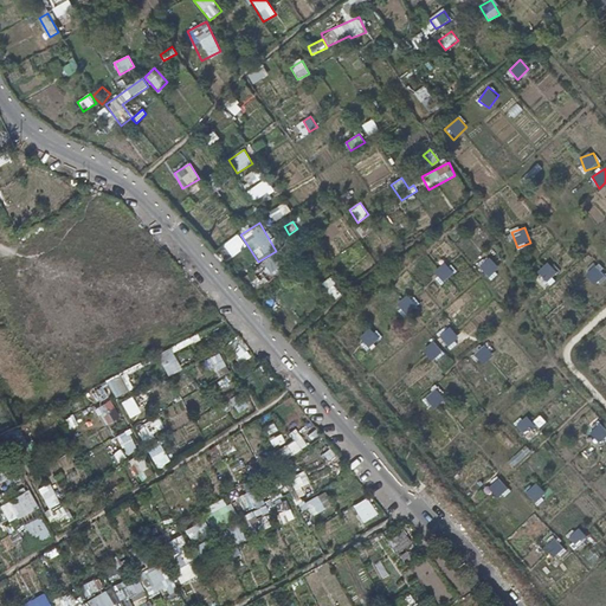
[(256,290),(284,269),(274,255),(245,276),(256,290)]
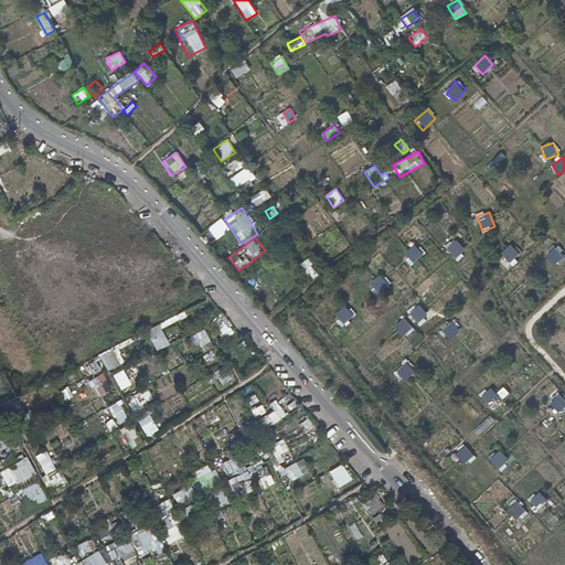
[(454,258),(465,252),(458,241),(447,246),(454,258)]
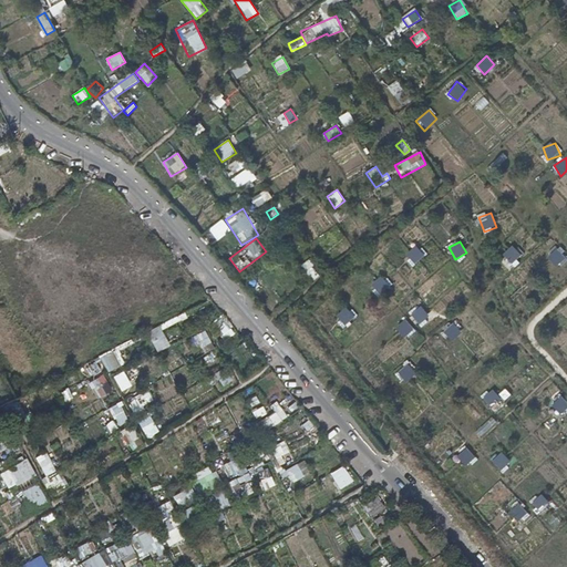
[(503,254),(512,264),(523,254),(514,244),(503,254)]
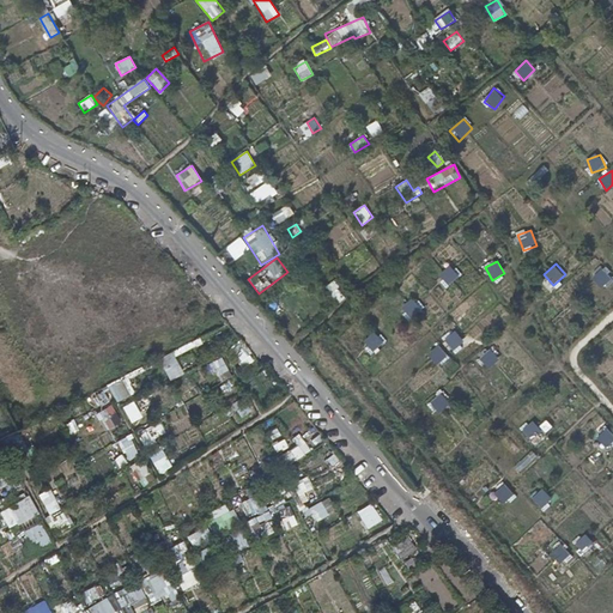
[(451,265),(437,275),(447,286),(461,275),(451,265)]
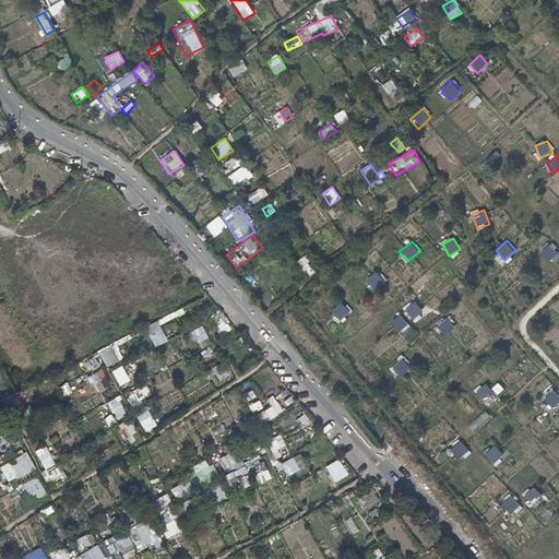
[(540,252),(548,263),(558,257),(550,246),(540,252)]
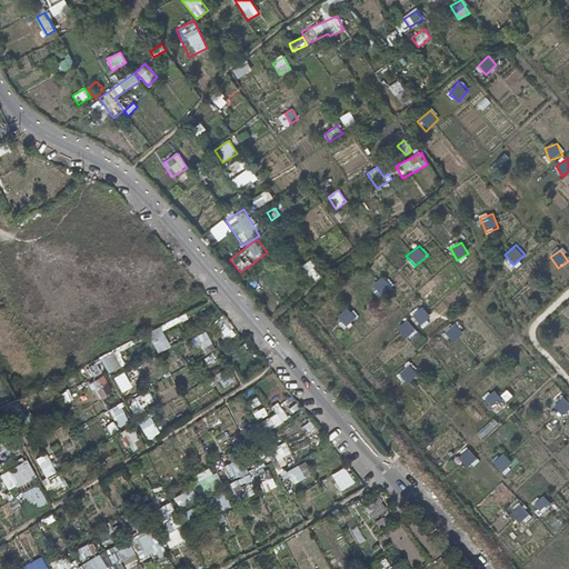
[(373,289),(387,295),(392,282),(379,277),(373,289)]
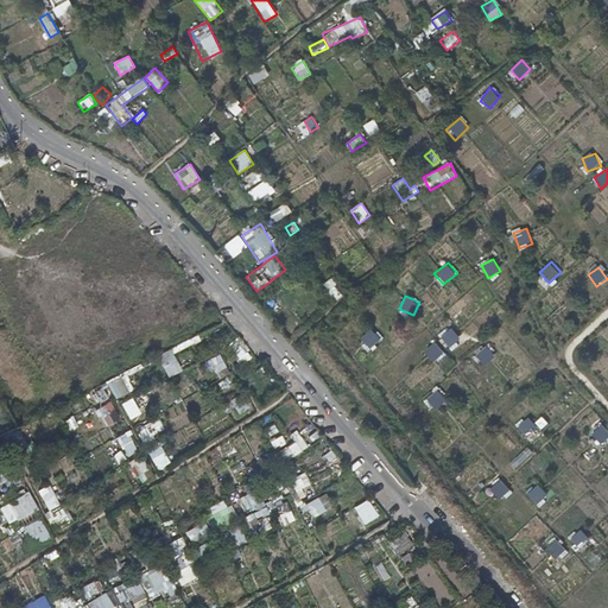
[(439,335),(448,347),(460,339),(451,327),(439,335)]
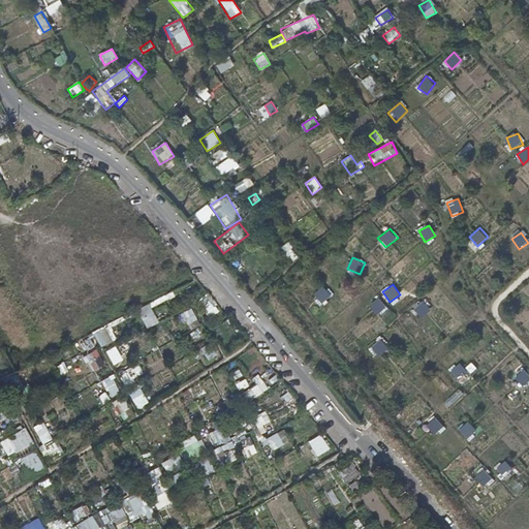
[(322,286),(313,297),(321,305),(332,296),(322,286)]
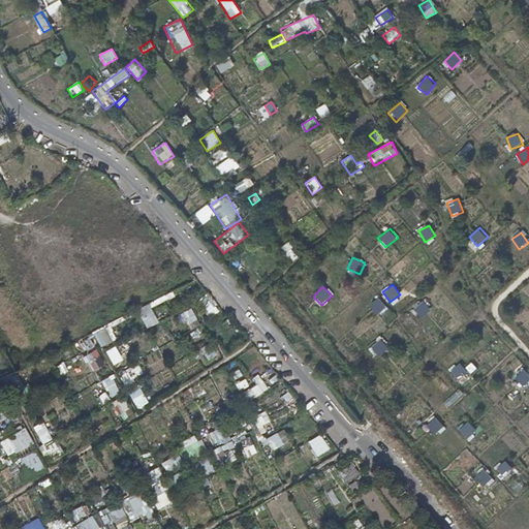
[(145,329),(157,323),(151,306),(174,298),(173,294),(137,307),(145,329)]
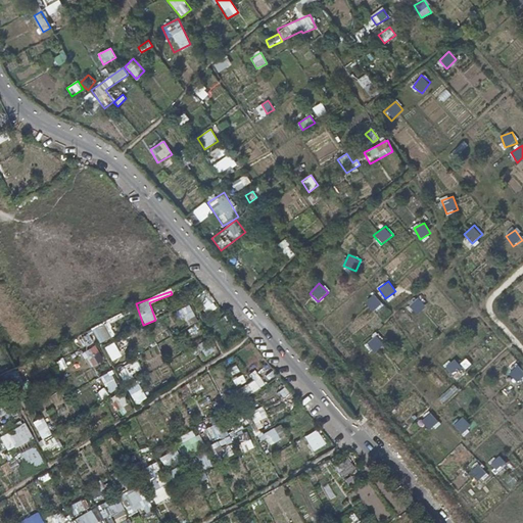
[(217,306),(204,291),(196,297),(208,314),(217,306)]
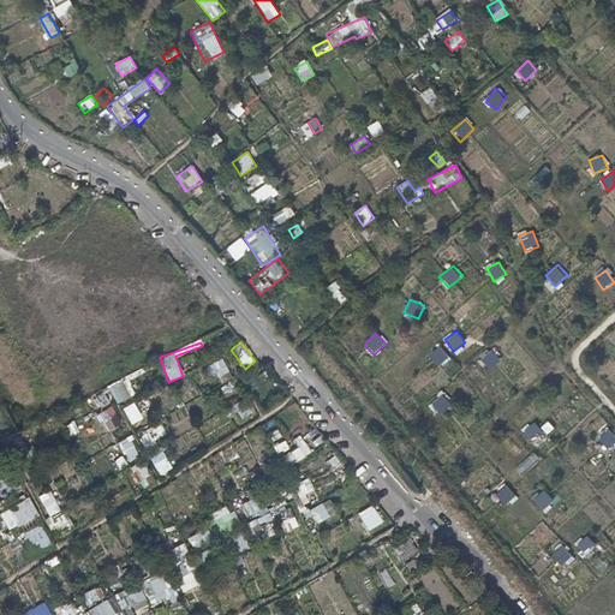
[(439,345),(428,356),(441,368),(452,357),(439,345)]
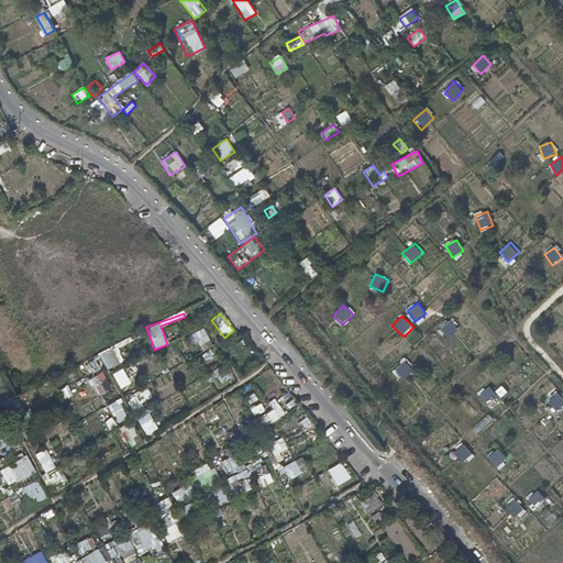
[(451,319),(439,331),(448,340),(460,329),(451,319)]
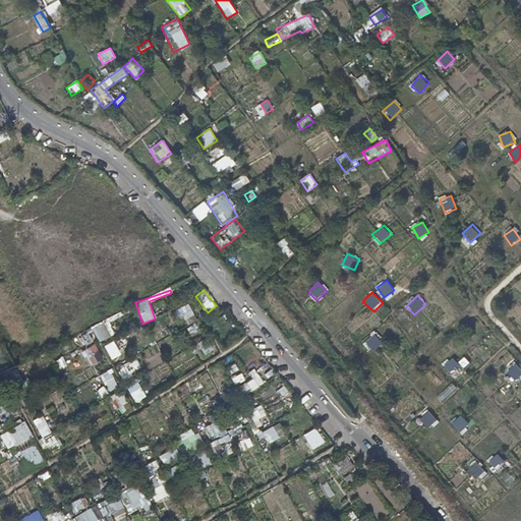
[(182,322),(194,315),(188,303),(176,309),(182,322)]
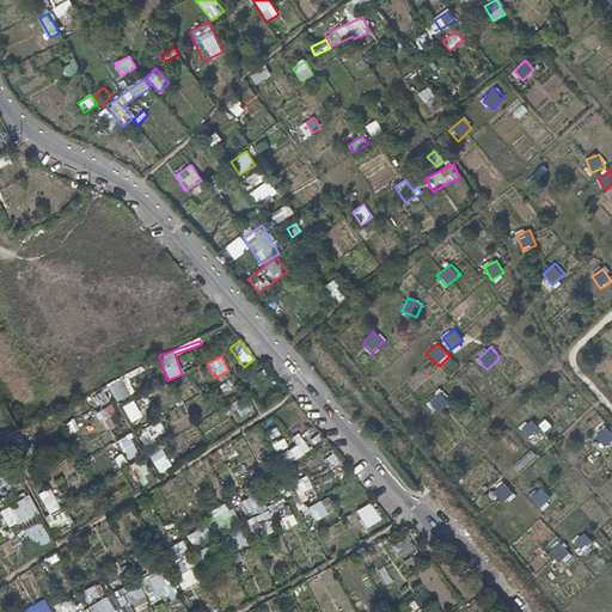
[(115,403),(123,399),(117,383),(109,386),(115,403)]
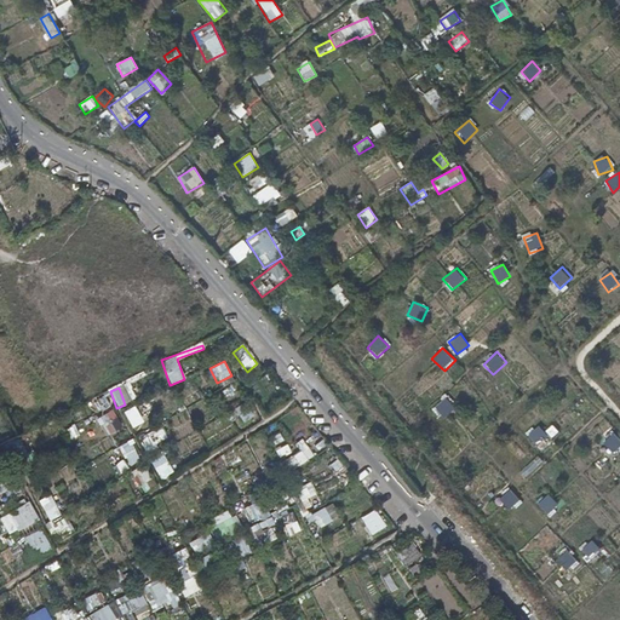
[(446,396),(434,409),(443,419),(455,407),(446,396)]
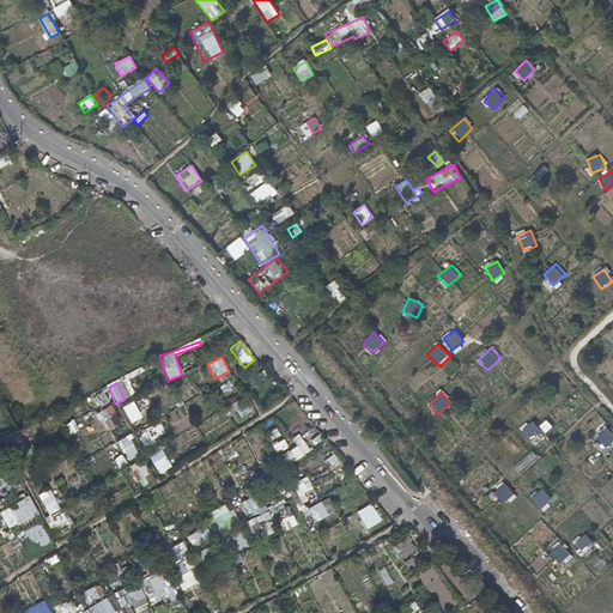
[(141,400),(123,407),(129,423),(147,416),(141,400)]
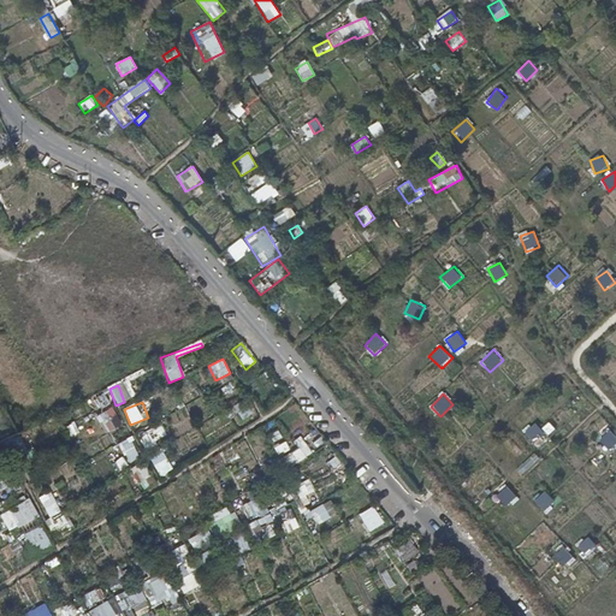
[(107,416),(99,422),(106,434),(114,428),(107,416)]
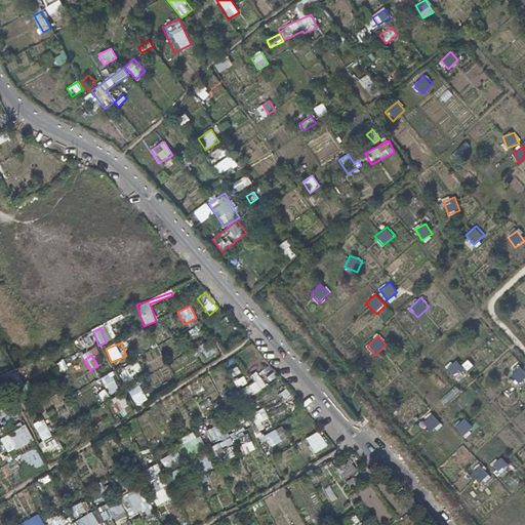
[(453,378),(465,372),(457,360),(447,366),(453,378)]
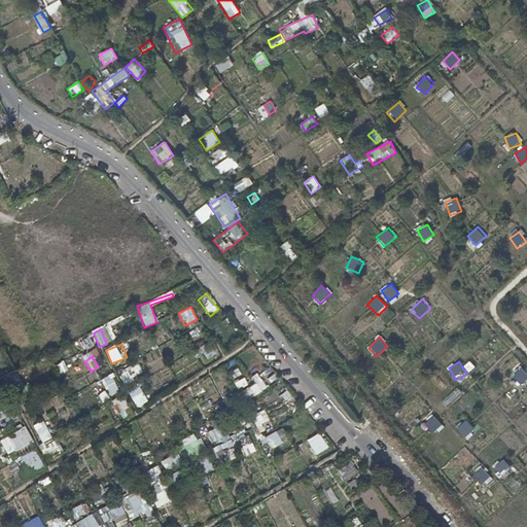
[(125,384),(143,375),(137,362),(117,372),(125,384)]
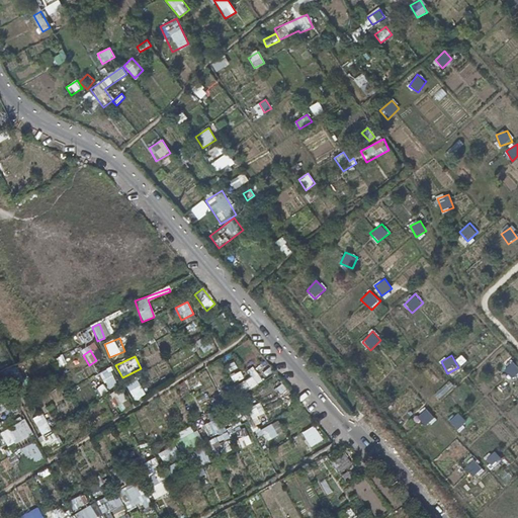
[(517,366),(512,361),(504,368),(515,380),(517,376),(517,366)]
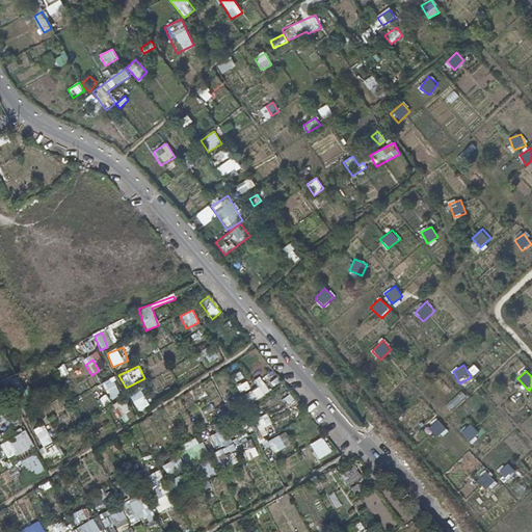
[(239,387),(246,403),(268,394),(261,377),(254,380),(257,389),(249,392),(246,383),(239,387)]
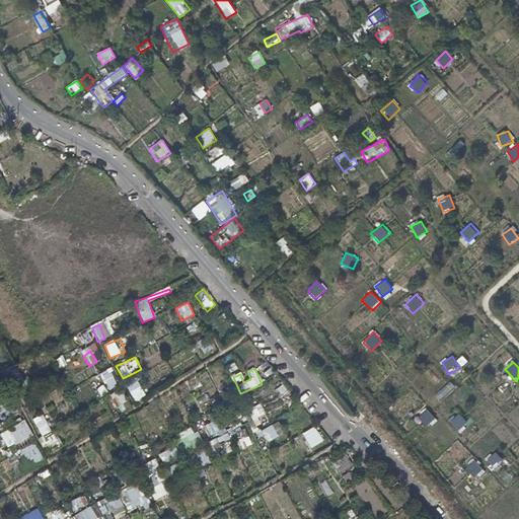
[(99,374),(107,390),(118,385),(109,369),(99,374)]
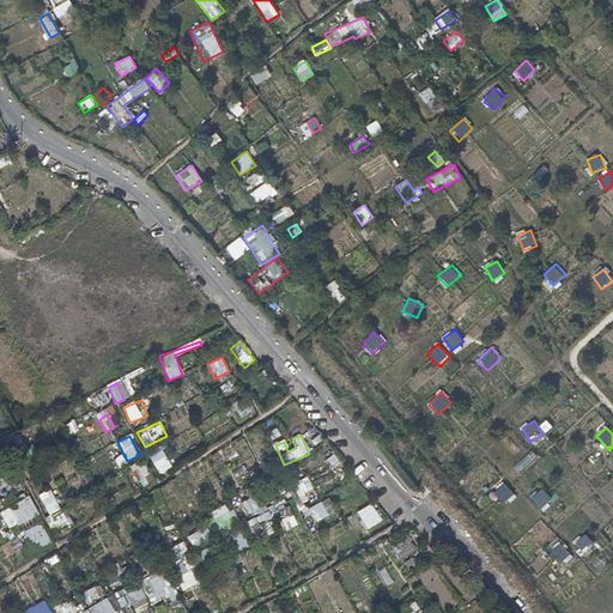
[(162,449),(149,456),(159,475),(173,468),(162,449)]
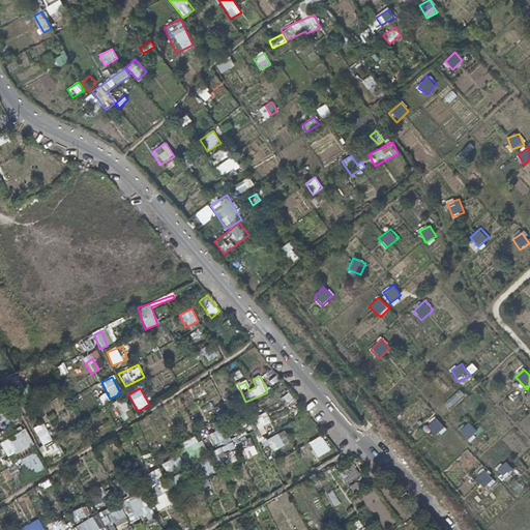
[(449,409),(465,394),(460,389),(444,404),(449,409)]
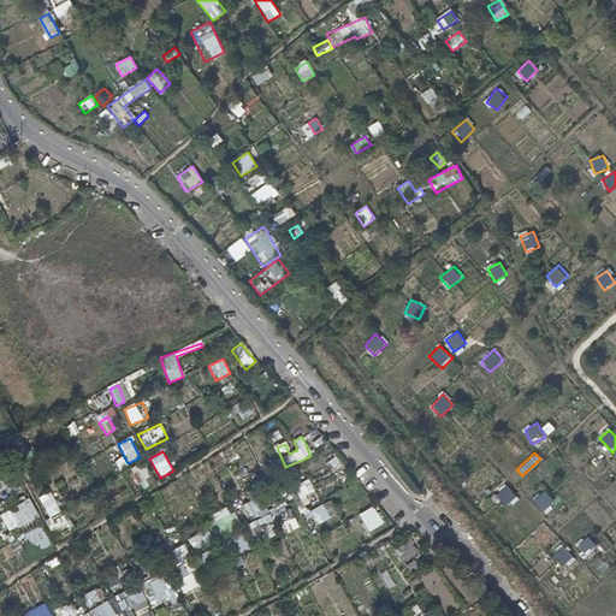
[(143,490),(155,484),(144,462),(132,468),(143,490)]
